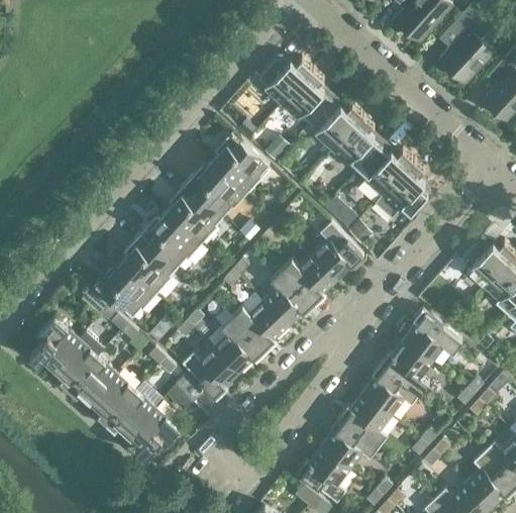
[(445,0),(411,0),(394,19),(402,26),(402,30),(408,35),(412,35),(419,41),(451,5),(445,0)]
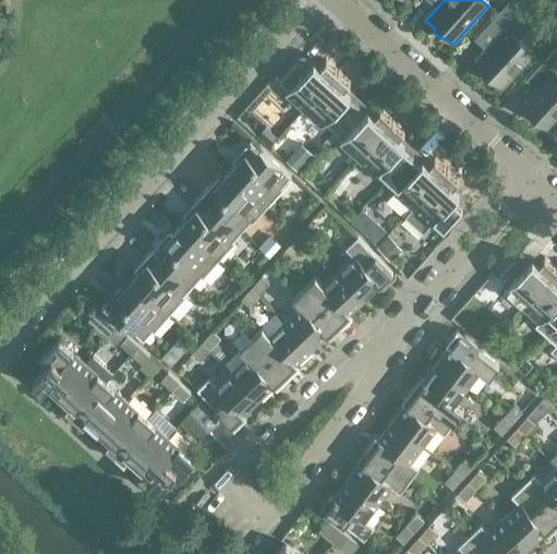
[(503,89),(534,56),(519,41),(533,26),(509,3),(473,41),(474,43),(491,25),(501,35),(474,64),(503,89)]
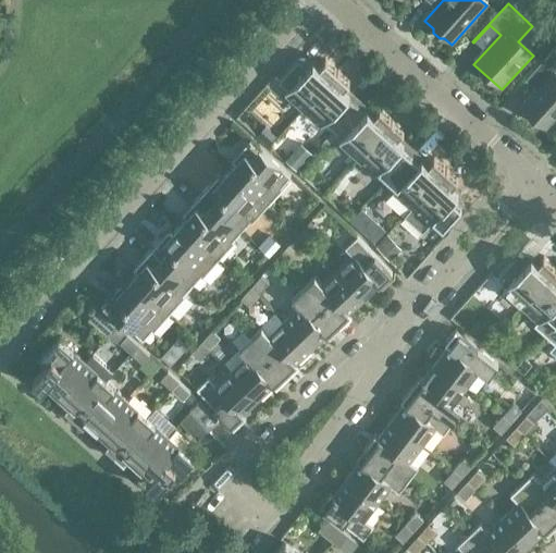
[(545,130),(555,117),(555,76),(553,74),(555,70),(555,54),(553,51),(526,81),(527,82),(545,61),(555,70),(521,108),(533,119),(533,122),(540,127),(543,127),(545,130)]
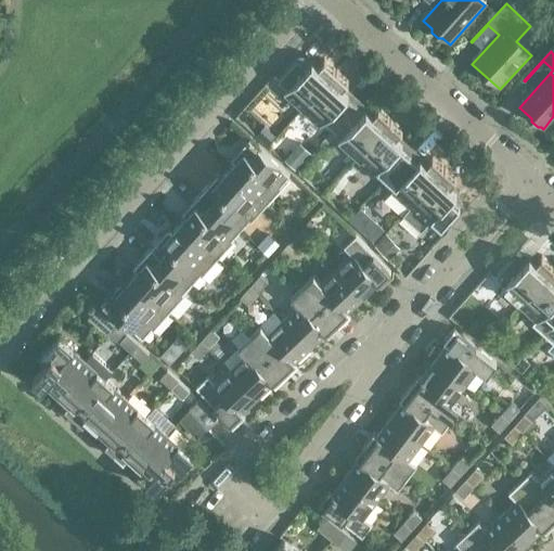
[(283,95),(300,112),(335,74),(323,63),(318,69),(311,64),(305,71),(295,63),(277,84),(286,92),(283,95)]
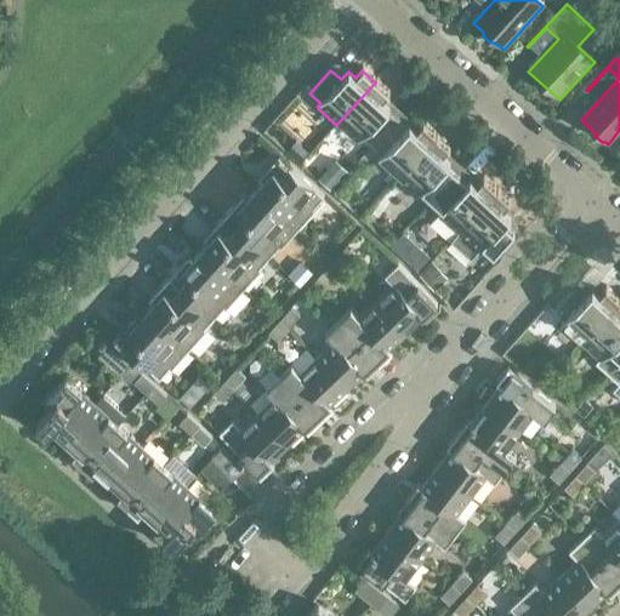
[(375,83),(336,125),(357,144),(362,140),(371,148),(396,120),(386,112),(390,109),(382,102),(388,95),(375,83)]
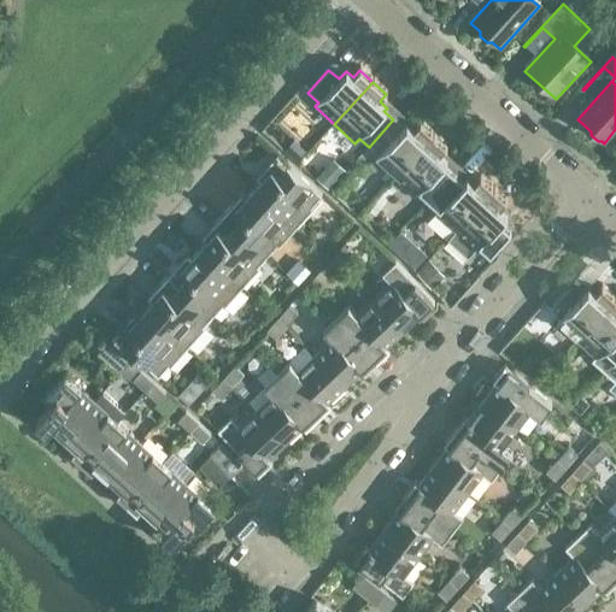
[(403,129),(393,119),(369,147),(379,157),(375,160),(394,178),(433,136),(420,124),(412,131),(406,125),(403,129)]
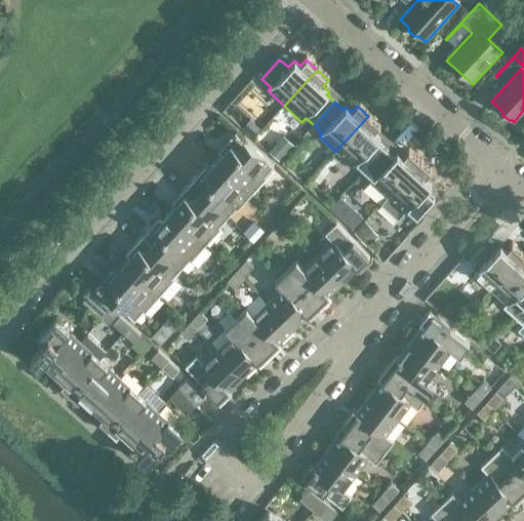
[(368,116),(335,152),(353,168),(356,164),(365,171),(386,148),(377,141),(379,138),(374,132),(379,126),(368,116)]
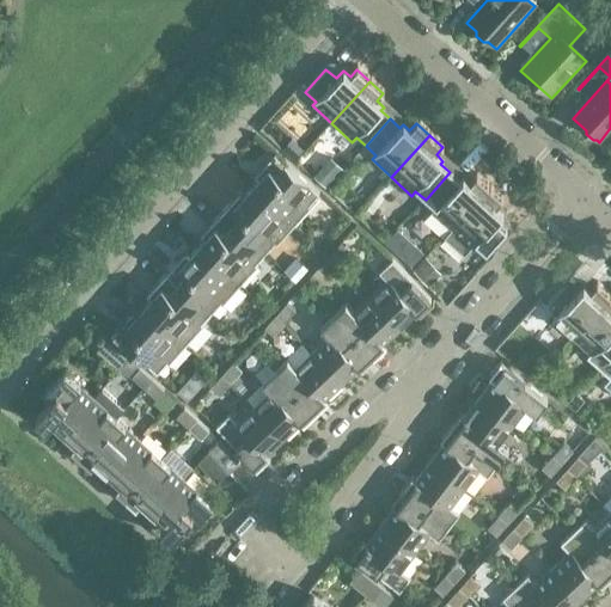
[(257,183),(251,190),(293,227),(319,197),(274,157),(254,178),(257,183)]
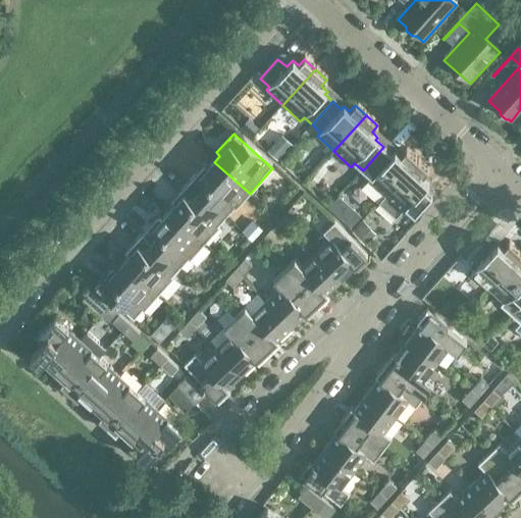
[(392,155),(383,147),(363,170),(371,178),(368,182),(384,197),(417,161),(406,151),(400,157),(395,152),(392,155)]
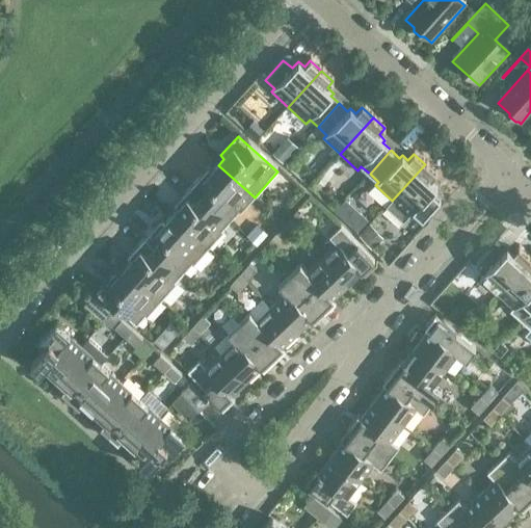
[(425,164),(392,201),(409,216),(413,213),(422,221),(440,201),(431,193),(436,187),(431,181),(436,175),(425,164)]
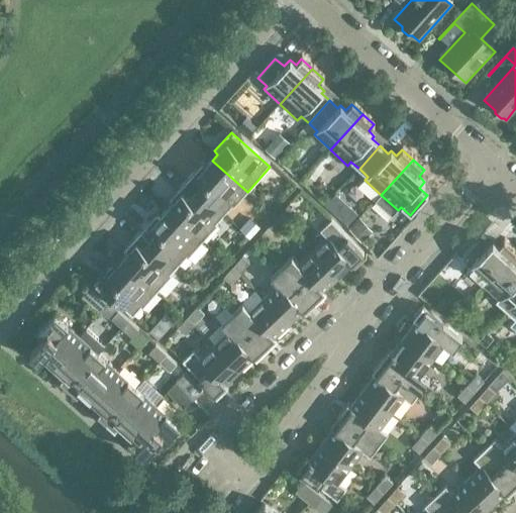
[(201,165),(185,183),(223,217),(247,192),(212,161),(205,168),(201,165)]
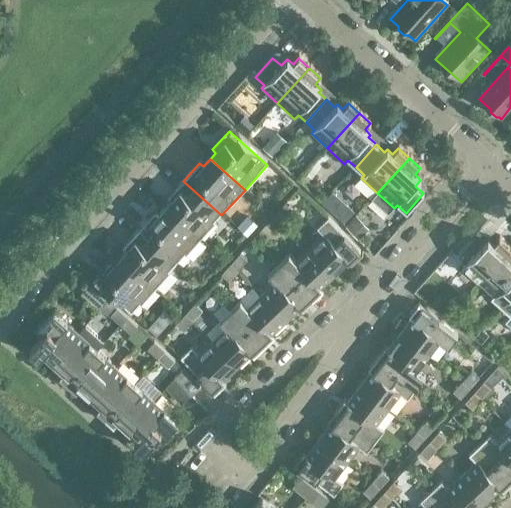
[(170,202),(164,209),(200,240),(221,215),(183,181),(167,199),(170,202)]
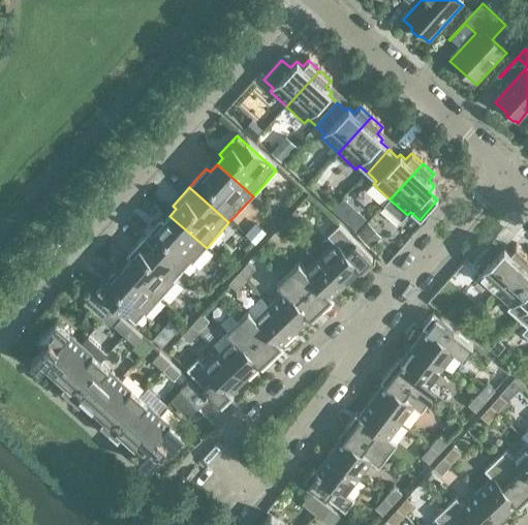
[(284,223),(291,230),(302,219),(293,212),(284,223)]
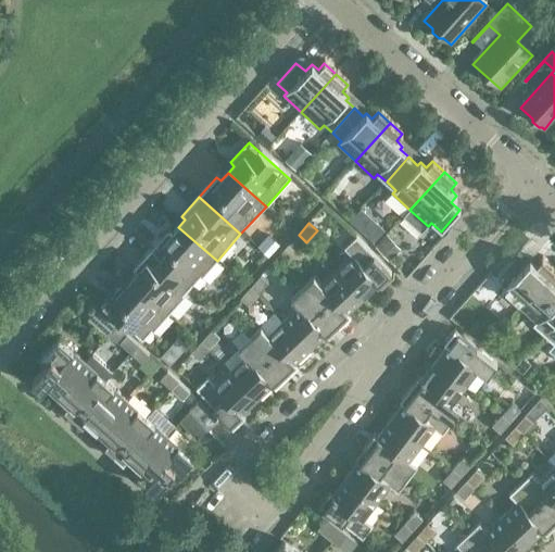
[(167,231),(150,251),(191,288),(217,261),(178,227),(172,235),(167,231)]
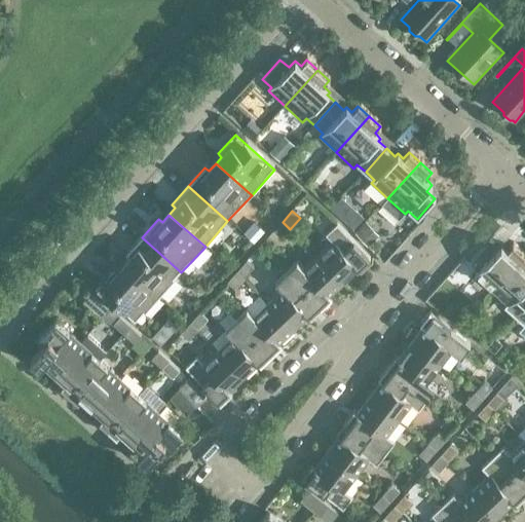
[(283,222),(273,232),(280,239),(290,229),(283,222)]
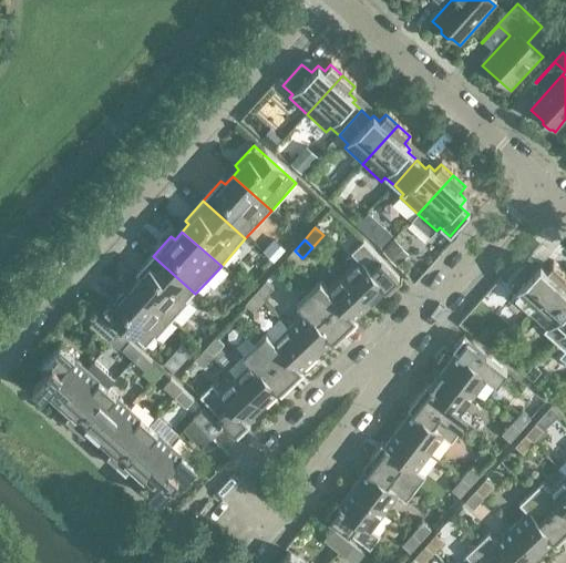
[(358,263),(342,278),(370,307),(386,292),(388,295),(400,284),(362,244),(350,255),(358,263)]
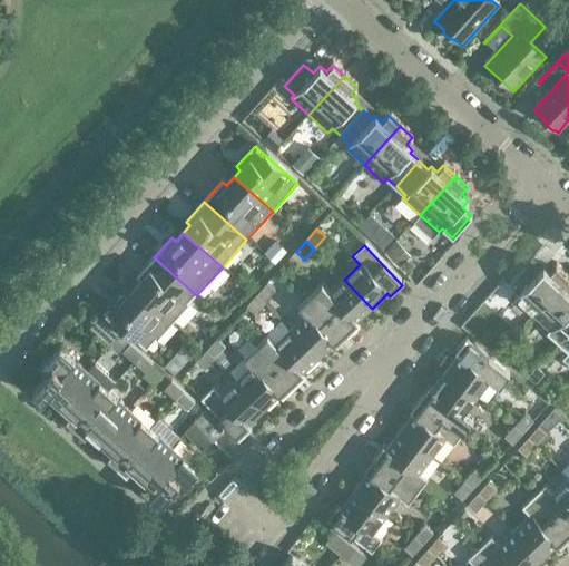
[(140,281),(133,289),(172,323),(196,295),(154,257),(136,277),(140,281)]
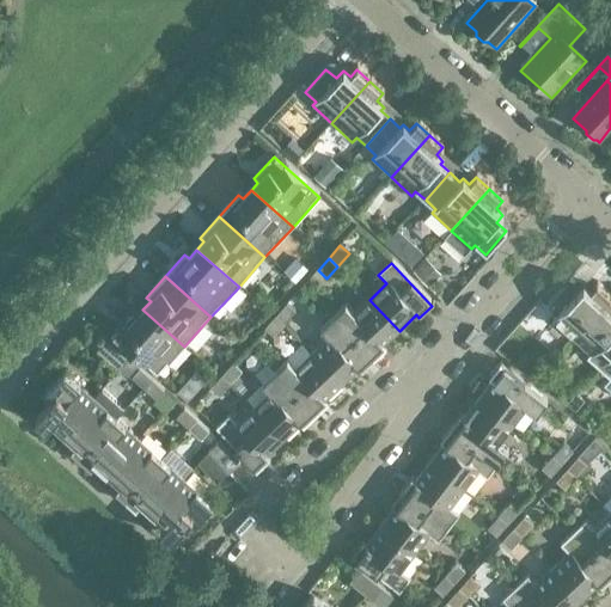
[(551,322),(572,339),(610,298),(597,286),(590,293),(582,287),(576,294),(566,284),(545,307),(555,317),(551,322)]
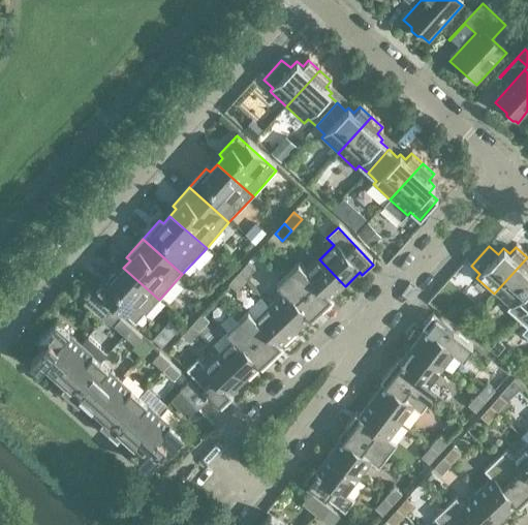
[(527,257),(494,294),(511,309),(515,305),(523,313),(527,307),(527,257)]
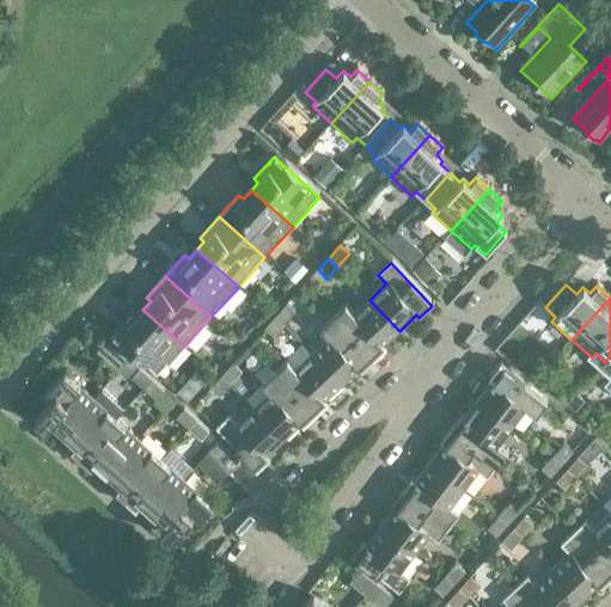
[(344,307),(333,319),(373,362),(385,350),(383,347),(399,331),(370,300),(353,316),(344,307)]
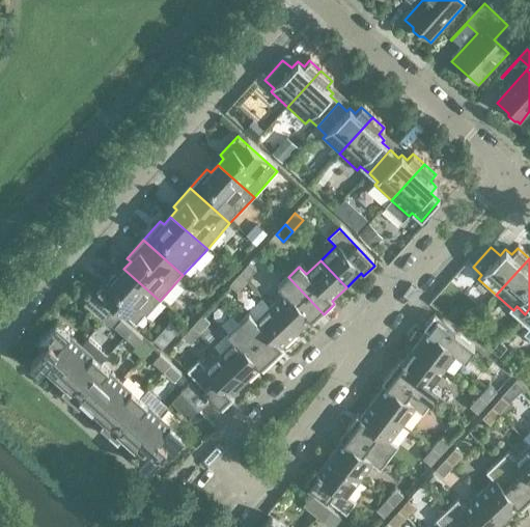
[(239,276),(246,283),(256,272),(248,266),(239,276)]
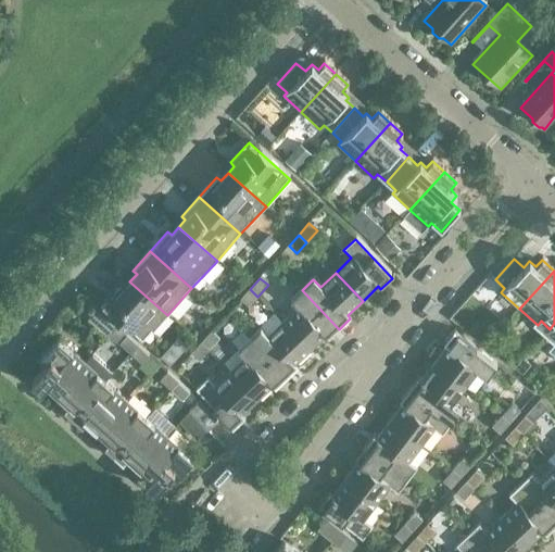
[(118,286),(101,305),(142,343),(167,315),(129,281),(123,289),(118,286)]
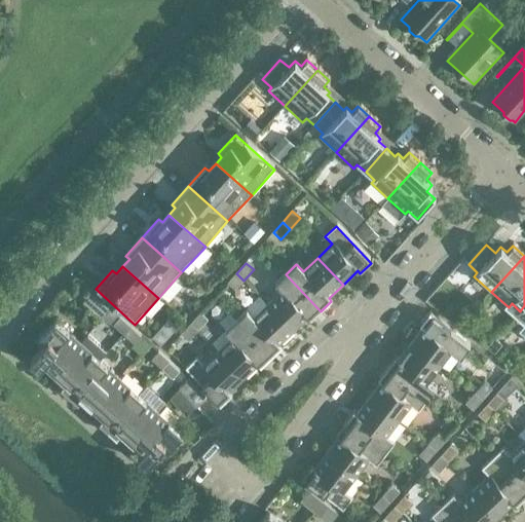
[(236,273),(226,284),(234,291),(244,281),(236,273)]
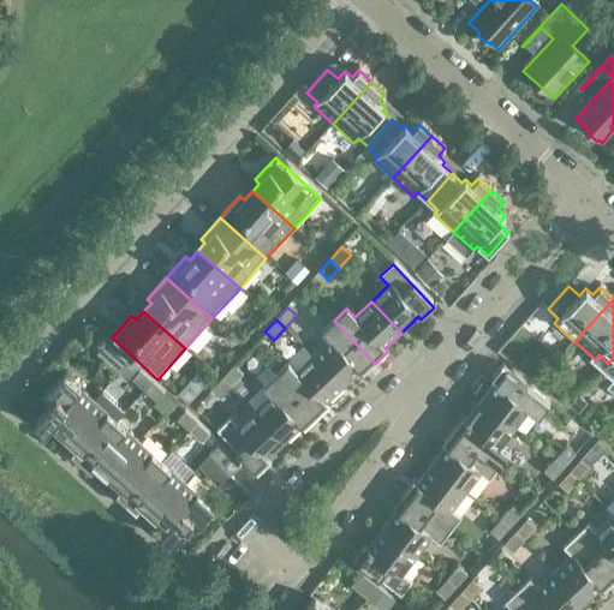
[(329,341),(313,357),(343,388),(359,372),(363,375),(375,364),(334,321),(322,333),(329,341)]
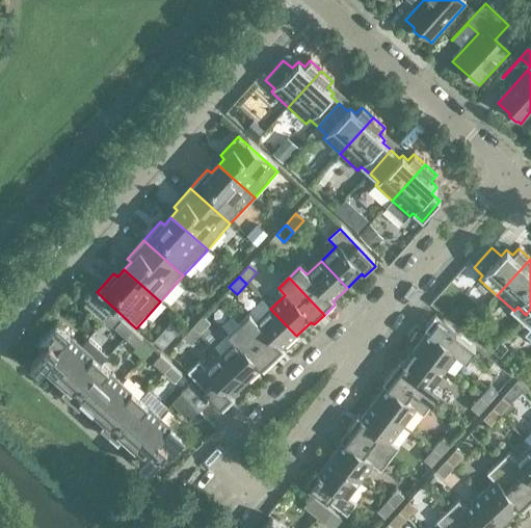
[(108,319),(88,301),(83,307),(103,324),(108,319)]
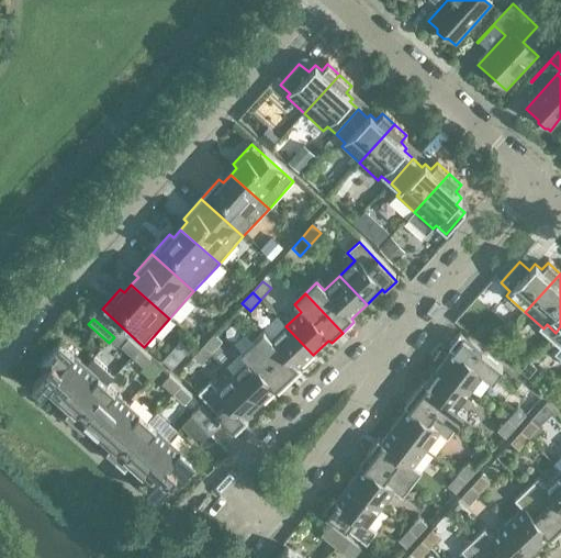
[(264,333),(251,344),(289,383),(301,372),(298,369),(313,355),(285,326),(270,341),(264,333)]
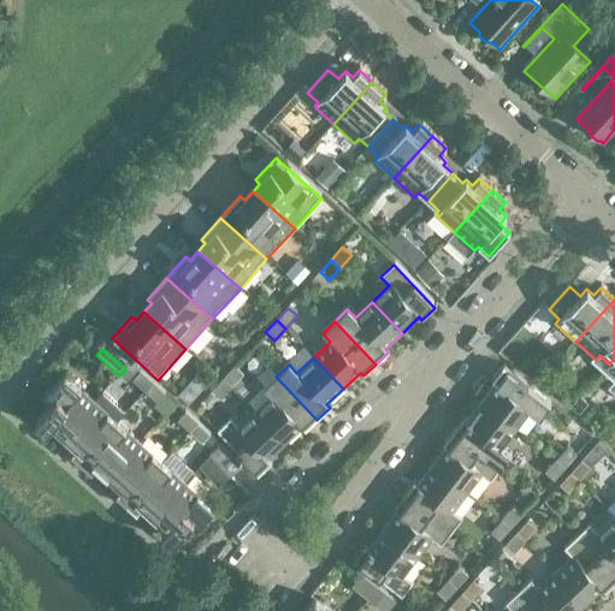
[(223,380),(231,389),(242,375),(234,368),(223,380)]
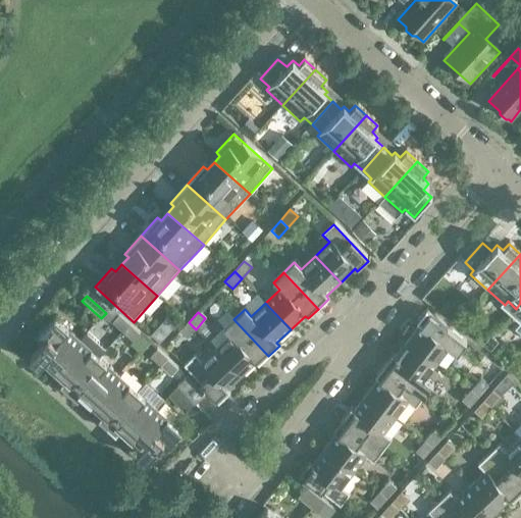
[(466,344),(425,312),(416,324),(419,327),(407,343),(436,365),(449,350),(457,355),(466,344)]
